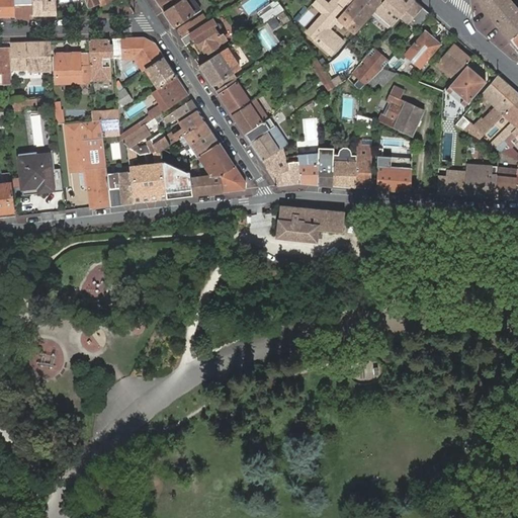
[(14,0),(0,0),(0,16),(16,16),(14,0)]
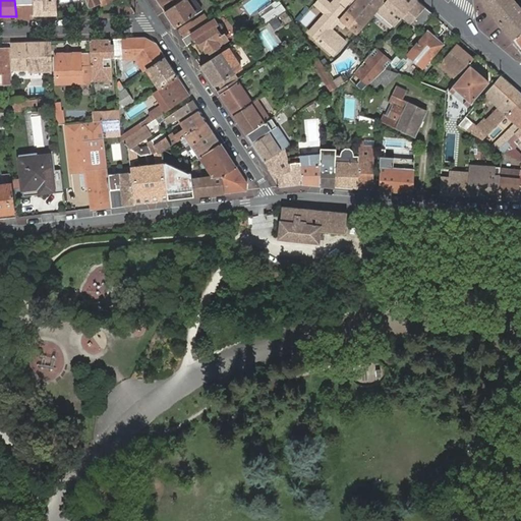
[(33,16),(33,0),(14,0),(16,16),(33,16)]
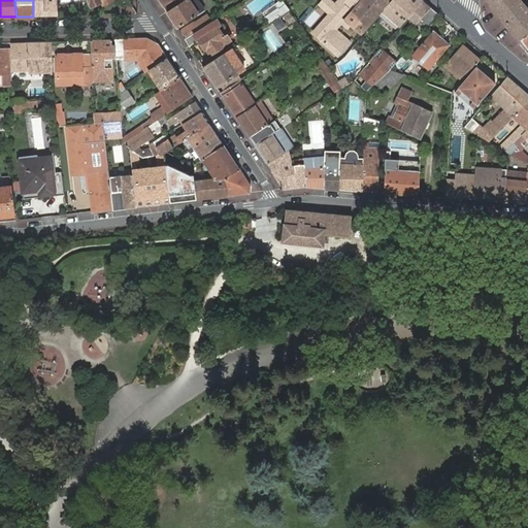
[(158,0),(163,7),(166,11),(184,0),(158,0)]
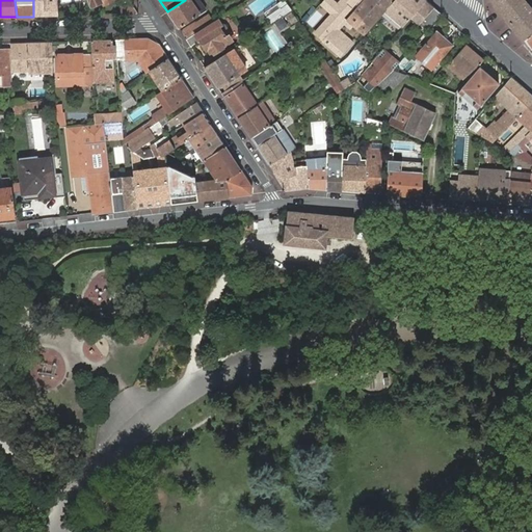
[(185,0),(167,11),(179,28),(200,15),(206,10),(198,0),(185,0)]
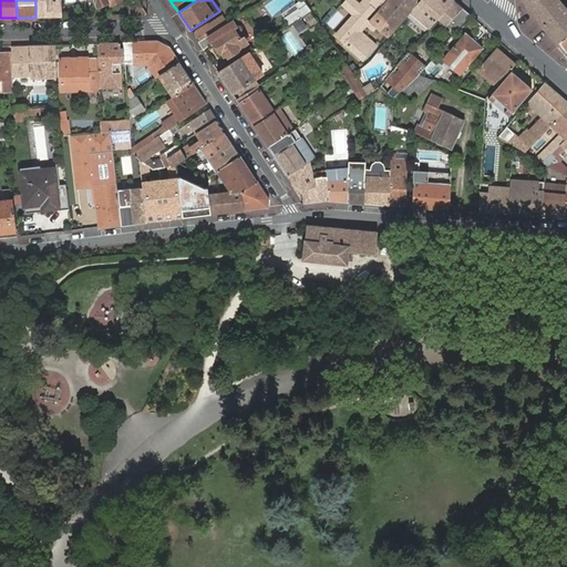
[(289,26),(310,11),(302,0),(301,0),(296,4),(299,9),(285,19),(289,26)]
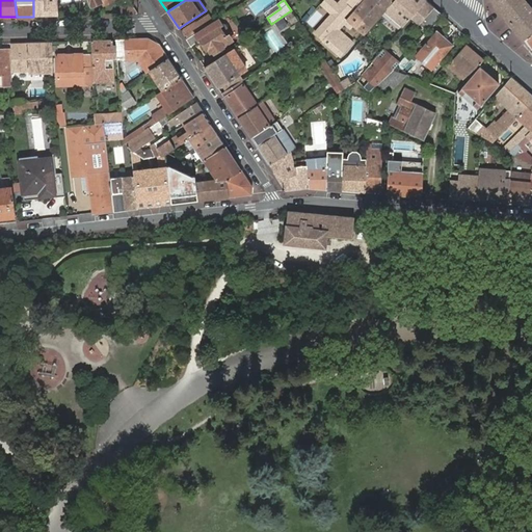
[(354,28),(364,35),(387,9),(394,0),(364,0),(348,19),(347,21),(354,28)]
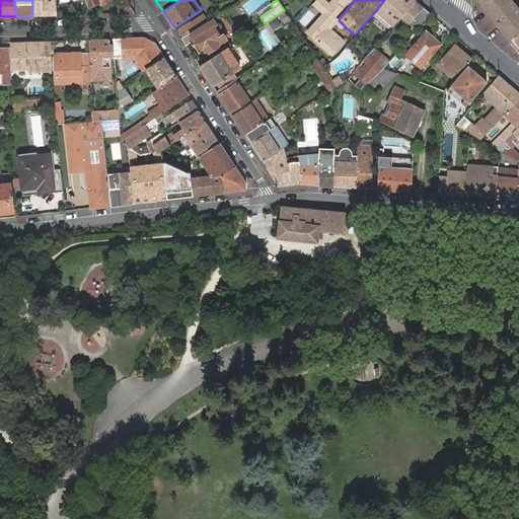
[(415,1),(414,0),(384,0),(377,9),(394,24),(401,16),(415,1)]
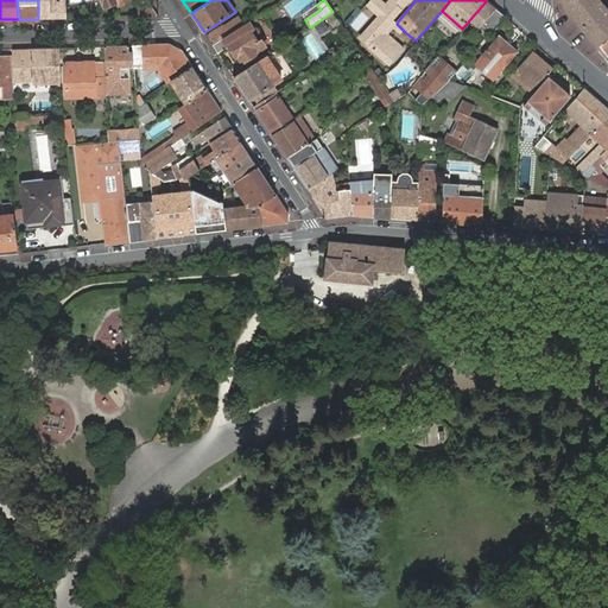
[(599,44),(607,37),(607,12),(597,0),(570,0),(565,4),(599,44)]
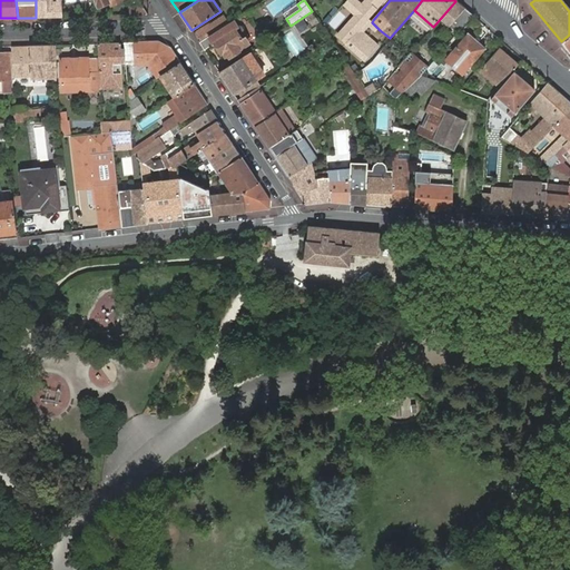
[(464,9),(455,1),(441,18),(450,27),(464,9)]
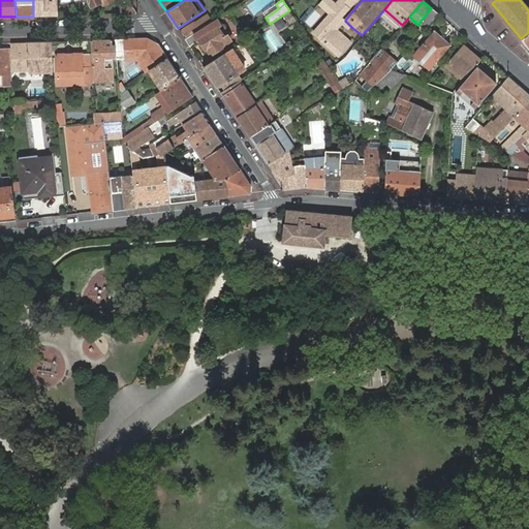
[(425,30),(438,14),(431,8),(417,25),(425,30)]
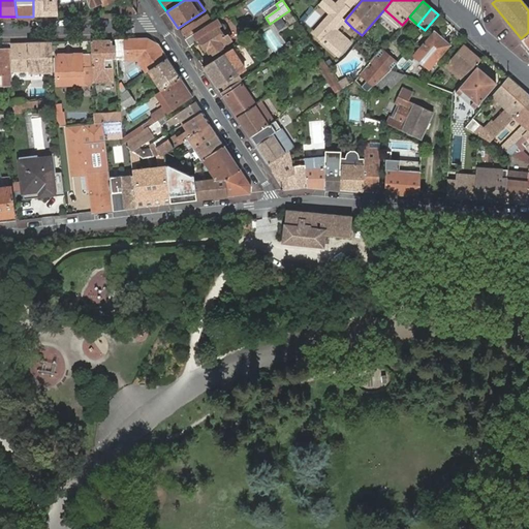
[(185,39),(213,21),(208,14),(194,23),(194,22),(180,31),(185,39)]
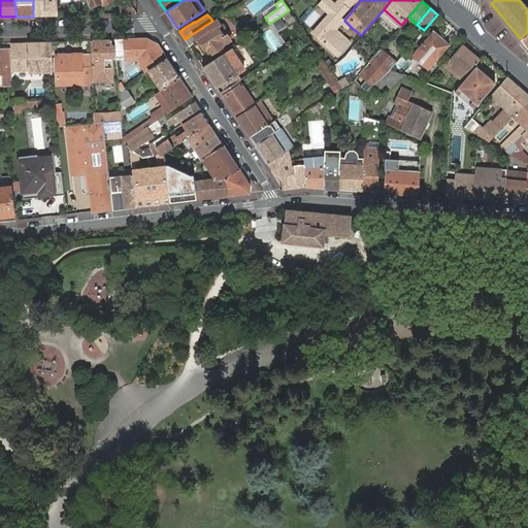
[(344,21),(345,19),(342,15),(331,29),(333,31),(341,24),(350,31),(352,28),(344,21)]
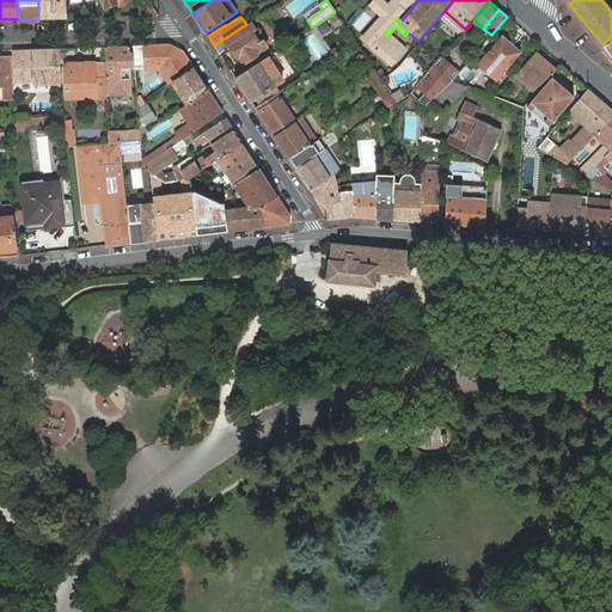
[(326,19),(314,26),(322,36),(332,30),(326,19)]
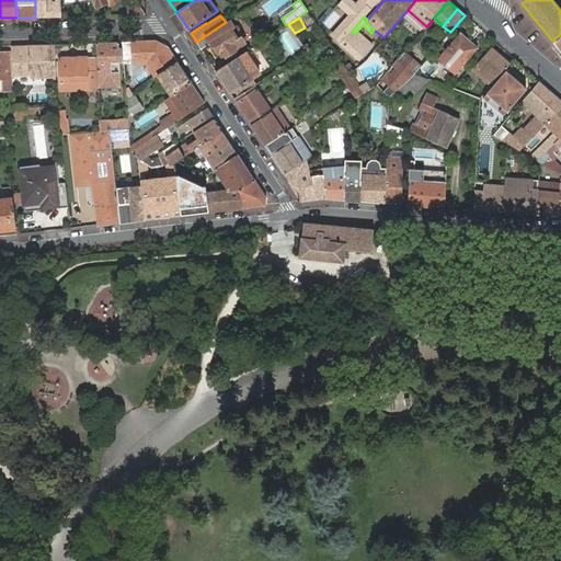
[(196,42),(201,49),(212,42),(218,52),(220,50),(224,55),(226,55),(235,49),(236,47),(244,42),(241,36),(242,34),(238,27),(235,26),(231,29),(230,30),(226,22),(196,42)]
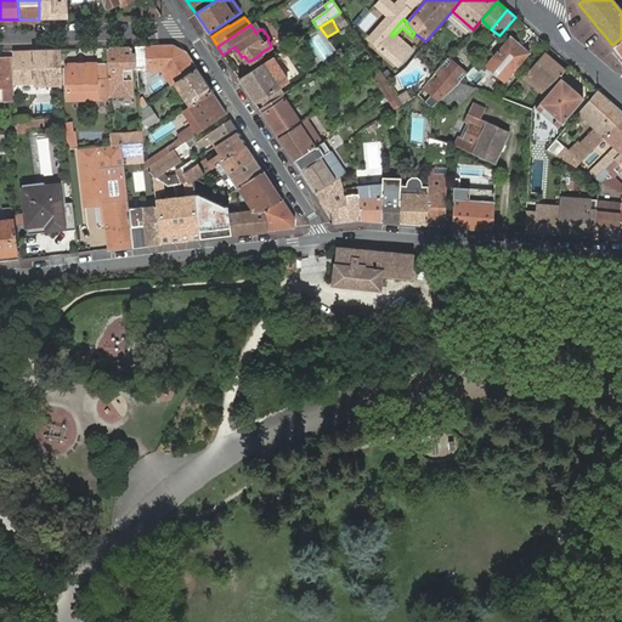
[(320,33),(309,39),(322,63),(333,57),(320,33)]
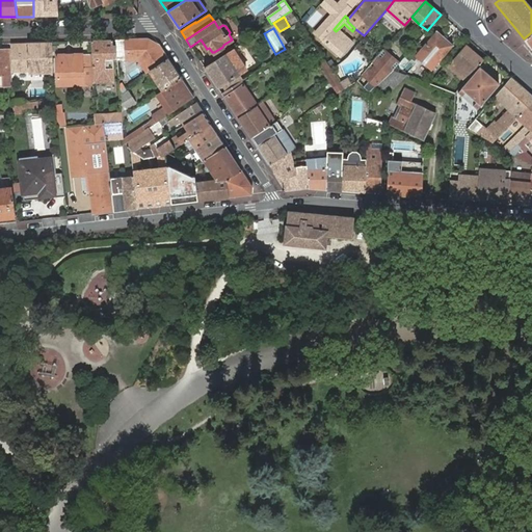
[(323,41),(322,42),(336,53),(334,55),(336,57),(338,55),(340,56),(351,44),(336,31),(334,29),(323,41)]
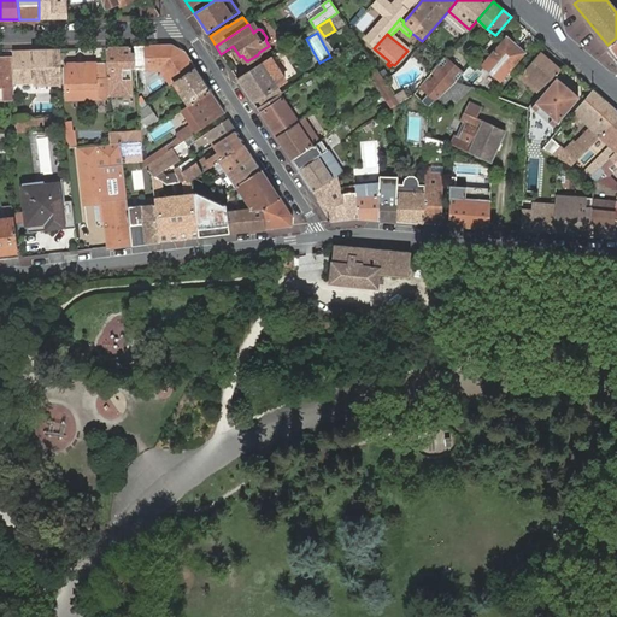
[(526,53),(505,36),(489,56),(480,65),(500,82),(509,72),(526,53)]
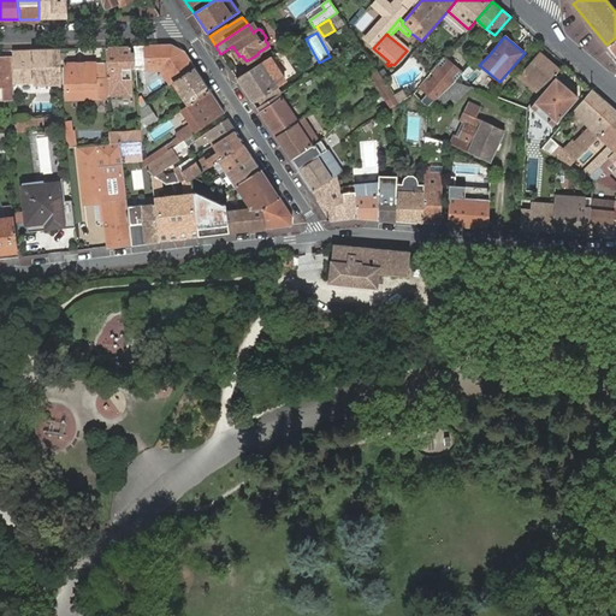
[(143,46),(134,46),(136,65),(144,65),(146,69),(160,67),(172,86),(175,83),(194,67),(184,52),(171,45),(143,46)]
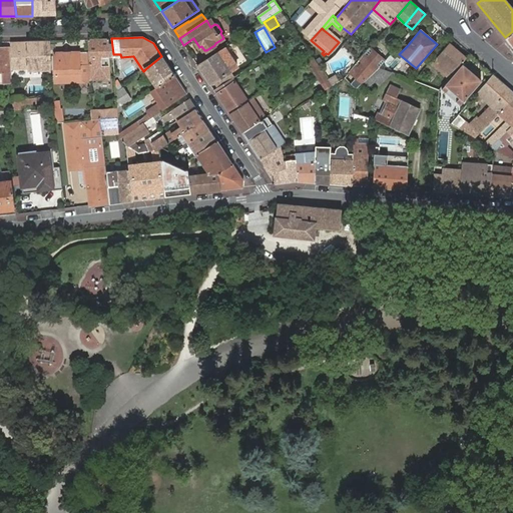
[(108,38),(88,39),(89,64),(90,79),(94,79),(94,73),(110,73),(108,38)]
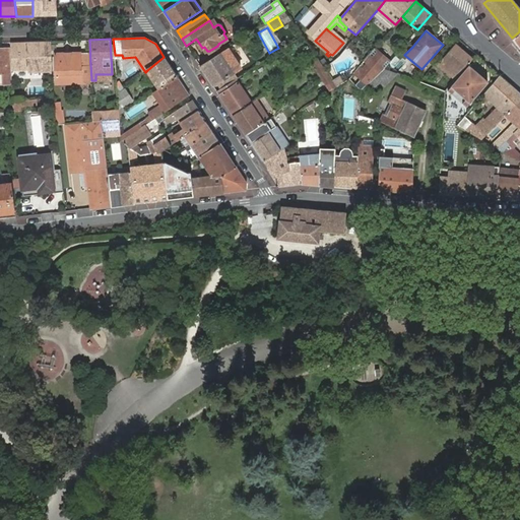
[(27,42),(10,42),(10,48),(11,61),(11,69),(27,69),(27,71),(52,70),(52,69),(51,41),(27,42)]
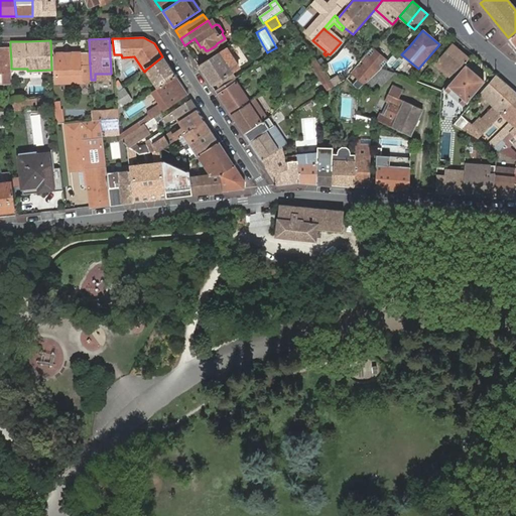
[(235,41),(226,47),(229,52),(238,46),(235,41)]
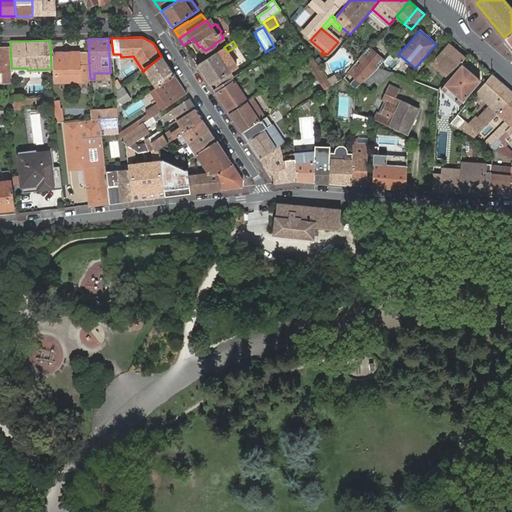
[(448,78),(466,58),(448,43),(431,63),(448,78)]
